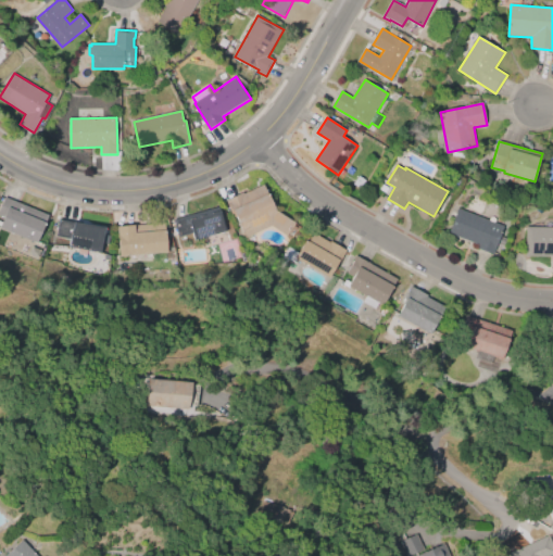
[(264,185),(277,211),(297,223),(294,226),(298,228),(293,235),(290,232),(288,237),(272,226),(256,234),(247,238),(228,201),(244,192),(246,194),(264,185)]
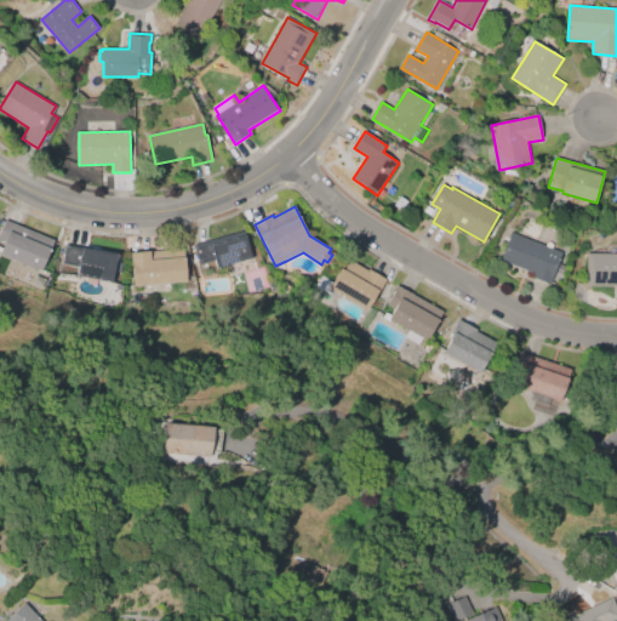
[(0,235),(7,221),(55,240),(41,272),(1,255),(6,243),(0,239),(0,235)]
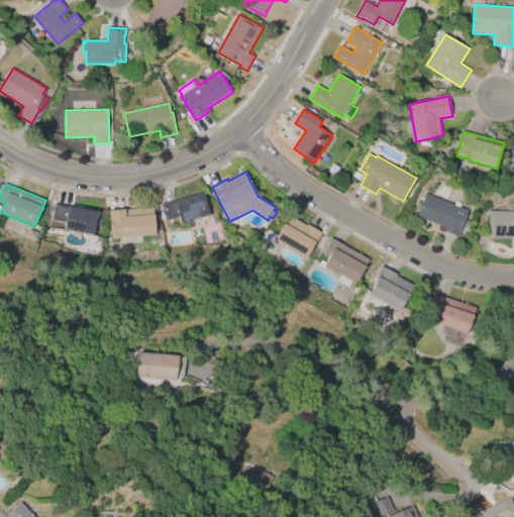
[(163,204),(204,192),(211,215),(182,223),(179,215),(167,219),(163,204)]
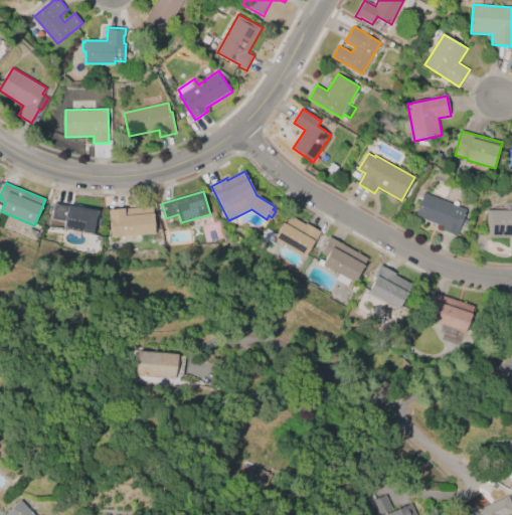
[(424,193),(468,209),(458,235),(444,230),(445,227),(415,215),(424,193)]
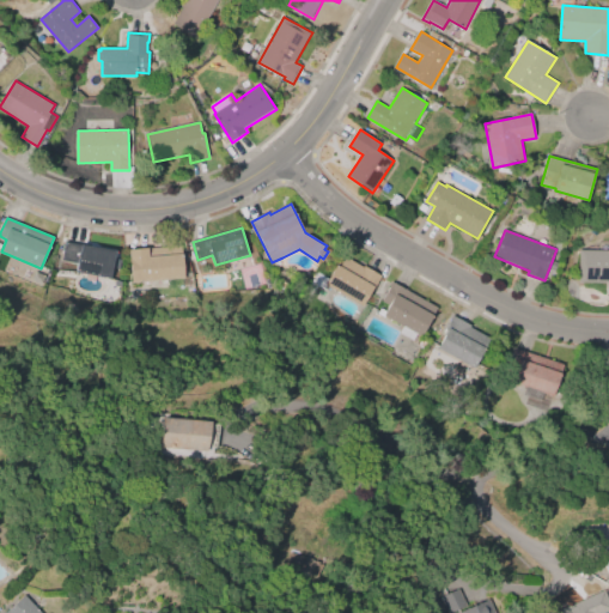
[(67,242),(116,250),(113,278),(78,272),(79,263),(65,261),(67,242)]
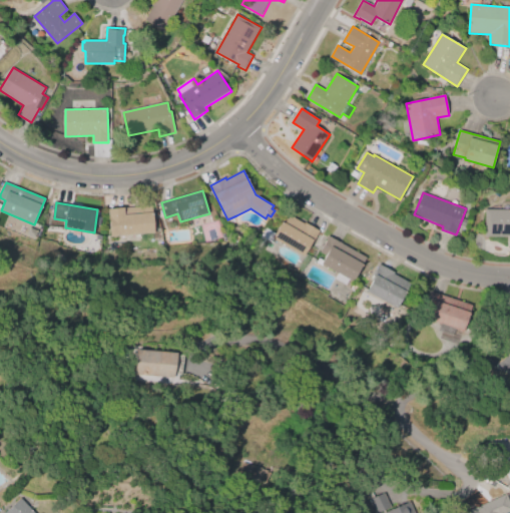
[(111,237),(108,209),(124,207),(124,208),(152,205),(155,232),(111,237)]
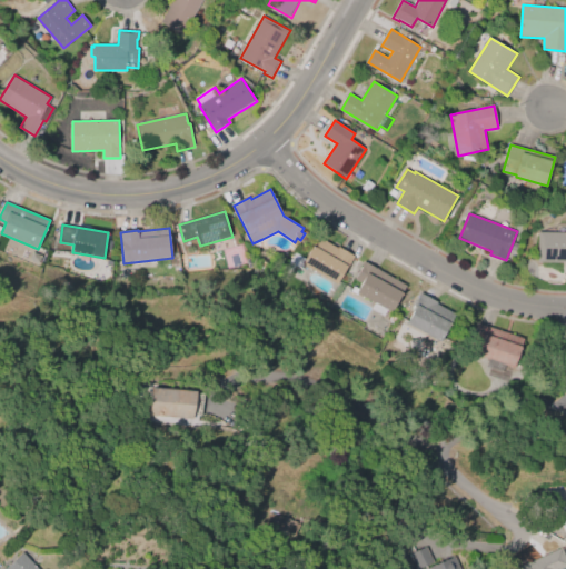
[(540,232),(565,232),(565,262),(539,262),(540,232)]
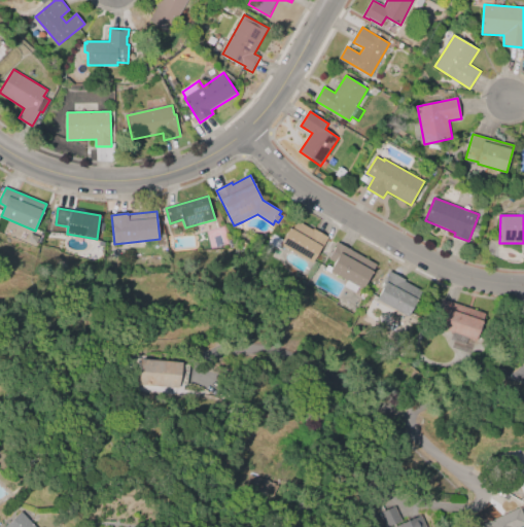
[(295,219),(313,229),(314,229),(328,237),(314,264),(282,246),(280,249),(275,246),(269,256),(263,252),(274,233),(284,239),(295,219)]
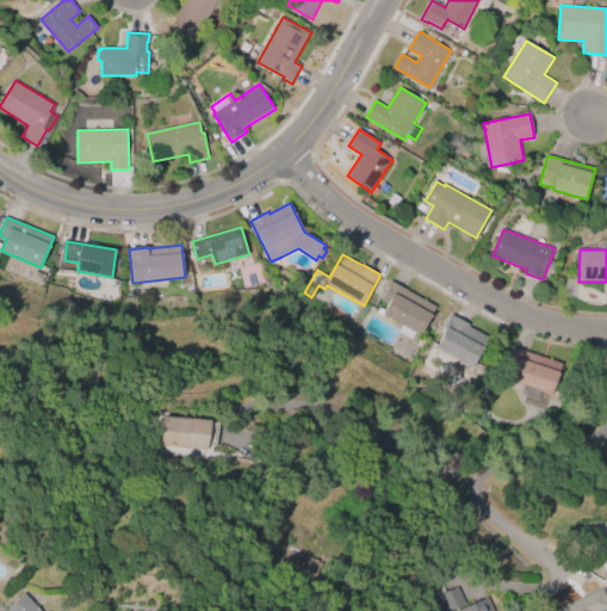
[(391,281),(437,307),(421,335),(416,333),(413,339),(398,332),(402,325),(383,314),(389,303),(381,300),(391,281)]
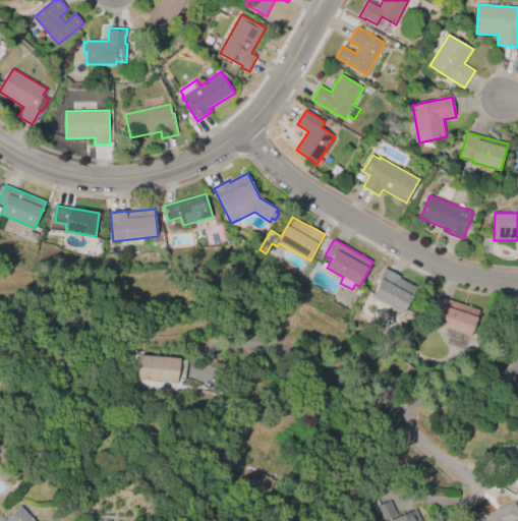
[(386,268),(401,276),(401,277),(418,287),(405,312),(373,295),(381,282),(379,281),(386,268)]
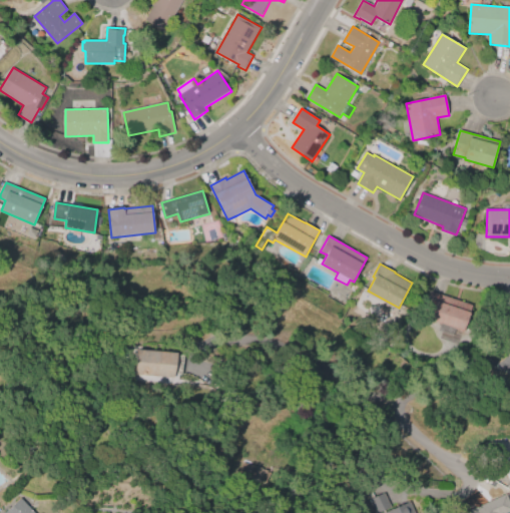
[(431,292),(473,305),(461,344),(441,338),(443,332),(438,331),(440,324),(428,320),(431,312),(425,310),(431,292)]
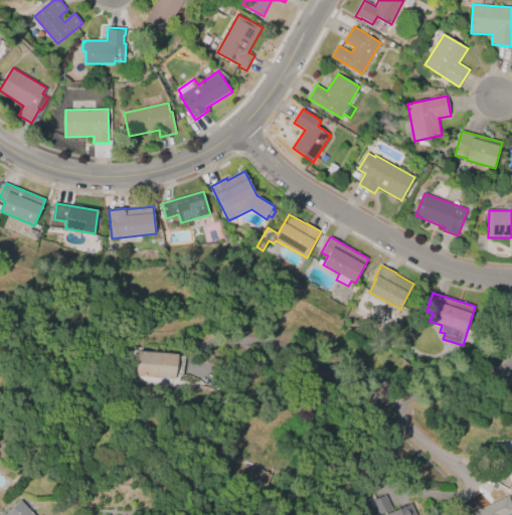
[(140,350),(186,354),(184,376),(176,375),(176,379),(138,376),(140,350)]
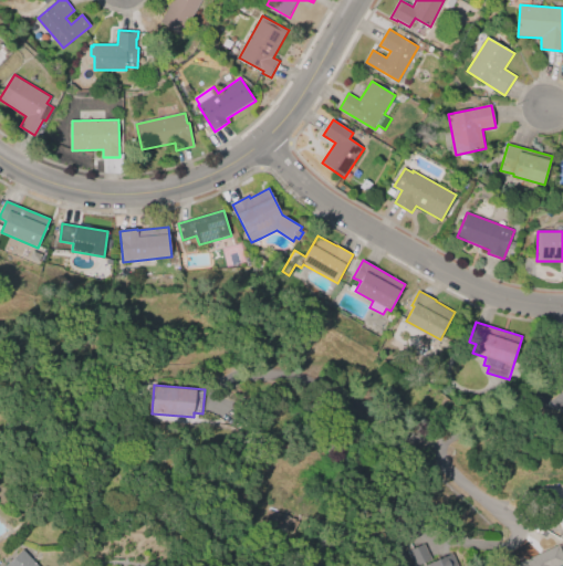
[(562,525),(553,513),(562,505),(562,525)]
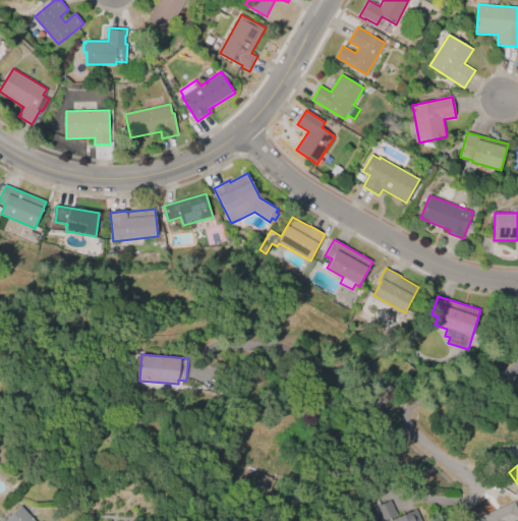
[(393,500),(400,515),(388,520),(385,520),(379,507),(393,500)]
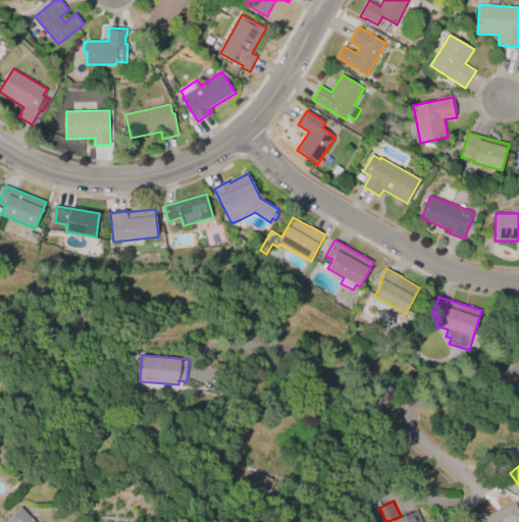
[(472,521),(516,503),(518,508),(518,520),(516,521),(472,521)]
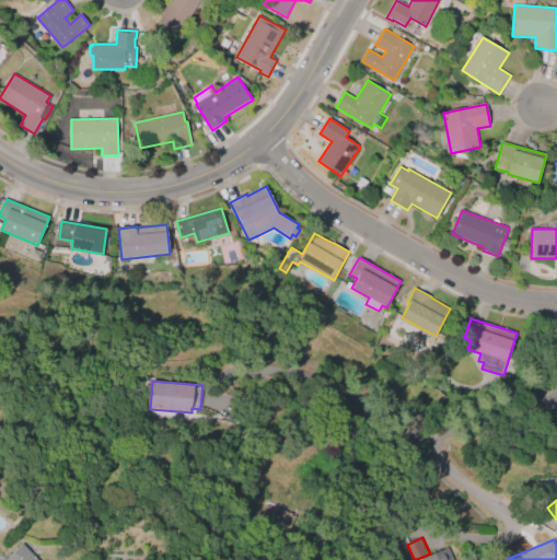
[(7,559),(23,545),(38,559),(7,559)]
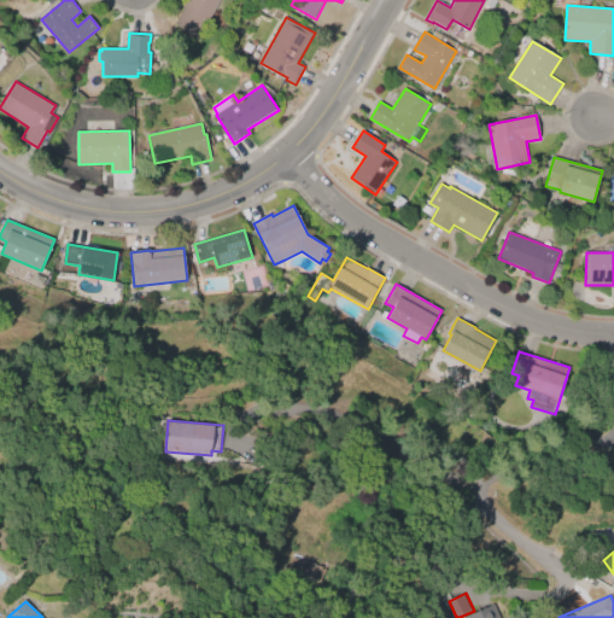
[(465,617),(493,604),(500,617),(465,617)]
